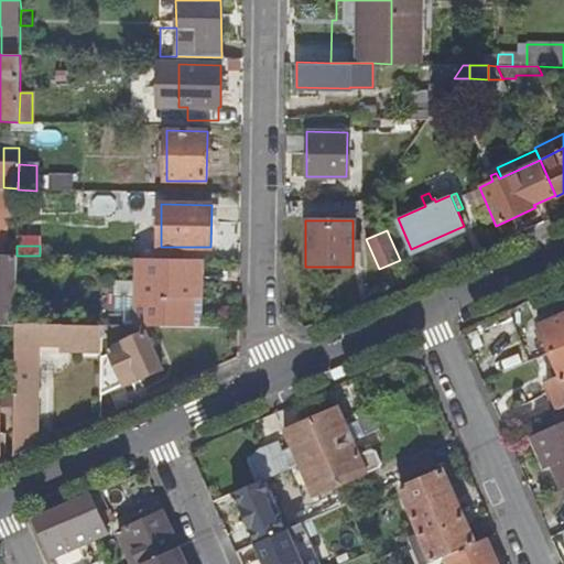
[(0,322),(17,323),(17,256),(0,255),(0,322)]
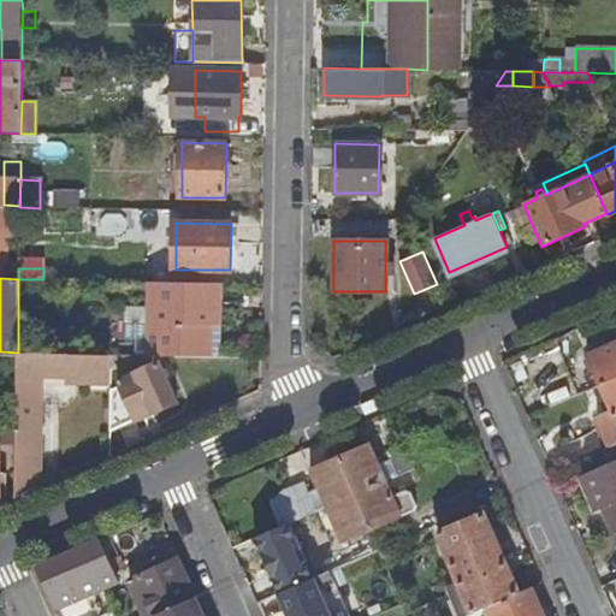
[(18,279),(18,353),(45,353),(45,279),(43,279),(18,279)]
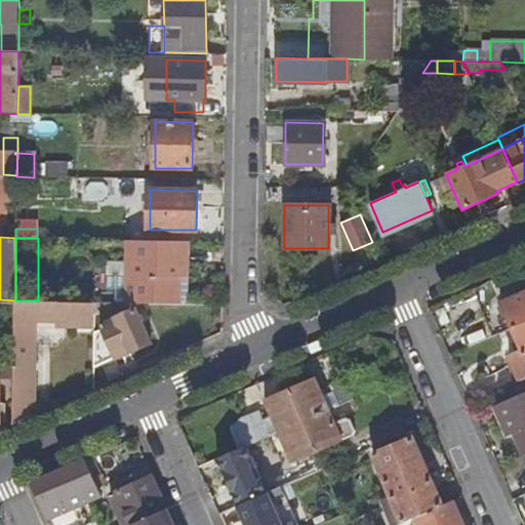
[(132,240),(131,301),(180,303),(182,266),(188,266),(189,241),(132,240)]
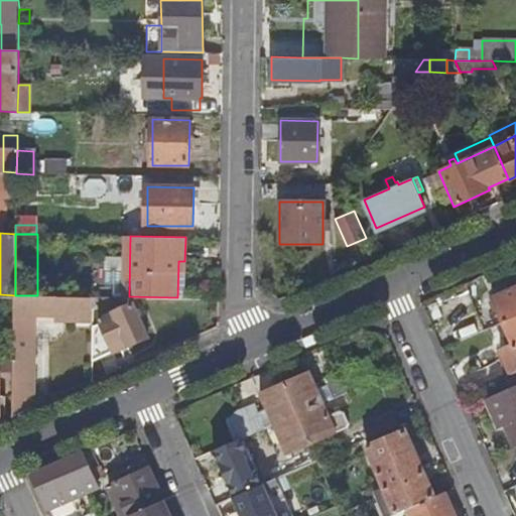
[(515,287),(495,297),(505,321),(515,316),(515,287)]
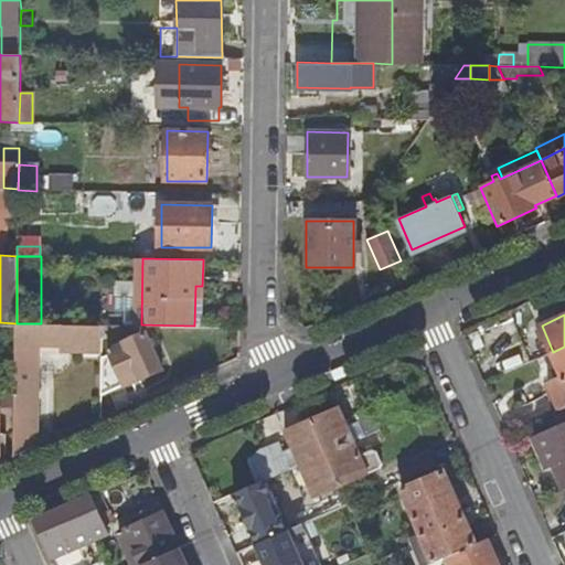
[(16,407),(16,457),(39,446),(40,352),(40,343),(61,343),(61,350),(63,350),(102,350),(102,337),(102,324),(41,323),(17,323),(16,391),(16,407)]
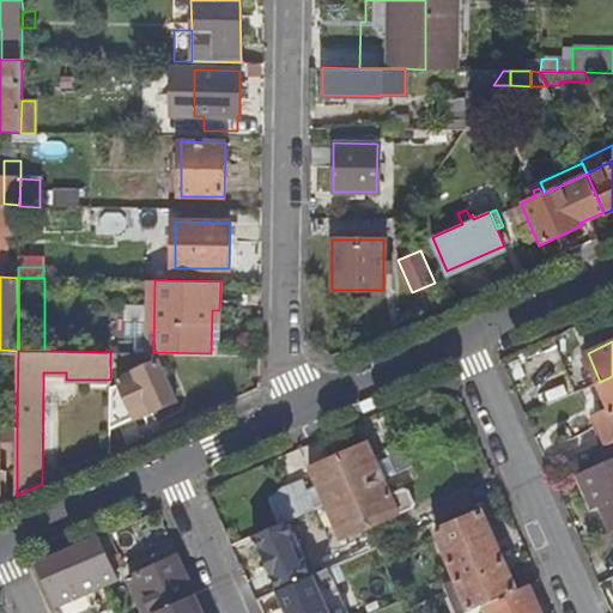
[(110,352),(110,365),(138,364),(138,352),(110,352)]
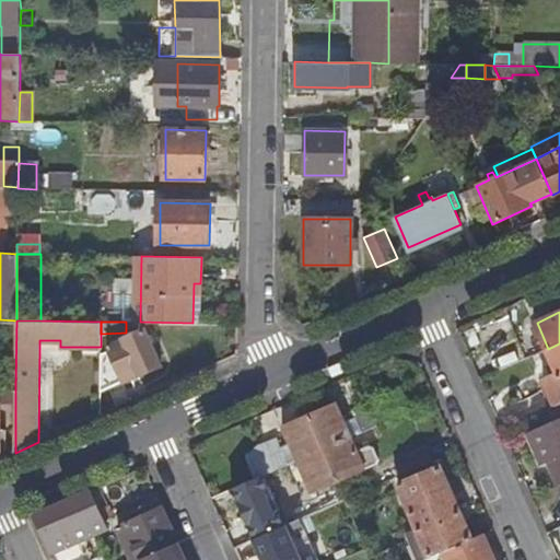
[(107,347),(109,351),(101,353),(101,392),(124,382),(120,375),(136,369),(139,374),(140,376),(162,366),(144,330),(107,347)]
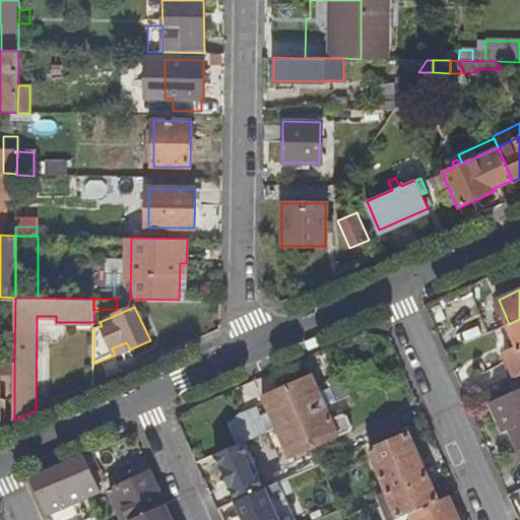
[(514,337),(518,347),(514,348),(505,353),(515,377),(519,375),(519,319),(509,324),(514,337)]
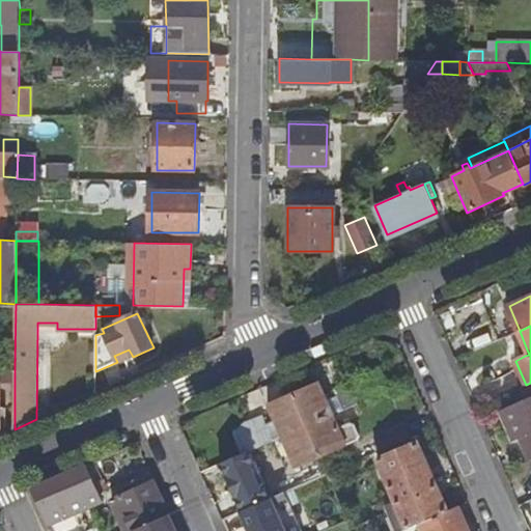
[(521,346),(525,356),(529,355),(525,344),(521,346)]
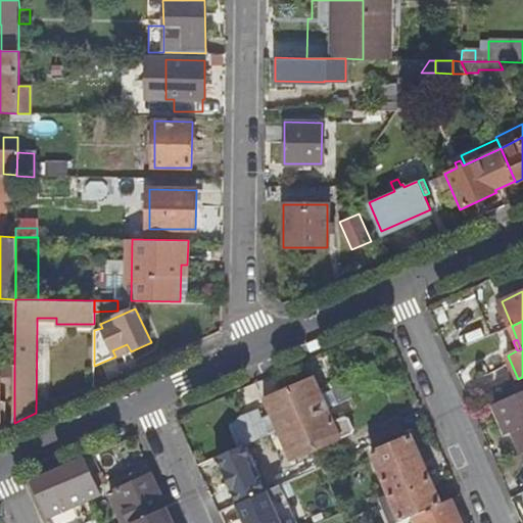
[(127,344),(112,350),(115,357),(130,349),(127,344)]
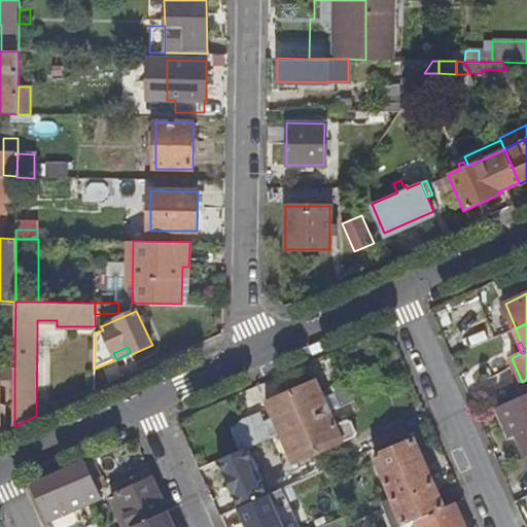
[(0,363),(0,380),(14,380),(14,364),(0,363)]
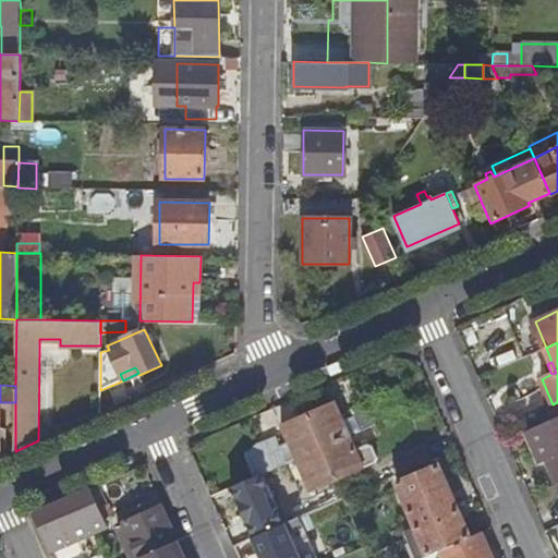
[(354,415),(361,429),(408,409),(398,387),(351,408),(354,415)]
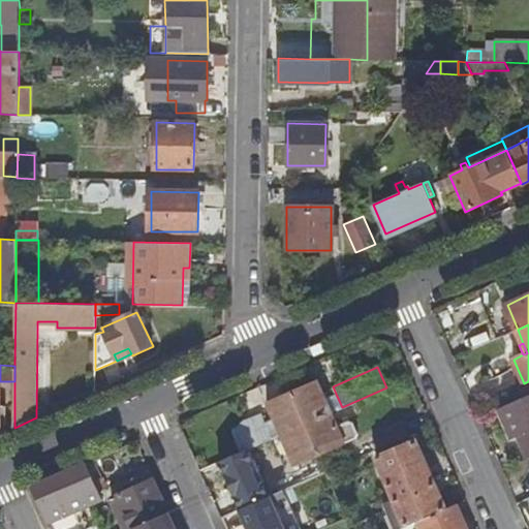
[(291,393),(305,424),(330,412),(323,399),(316,381),(291,393)]
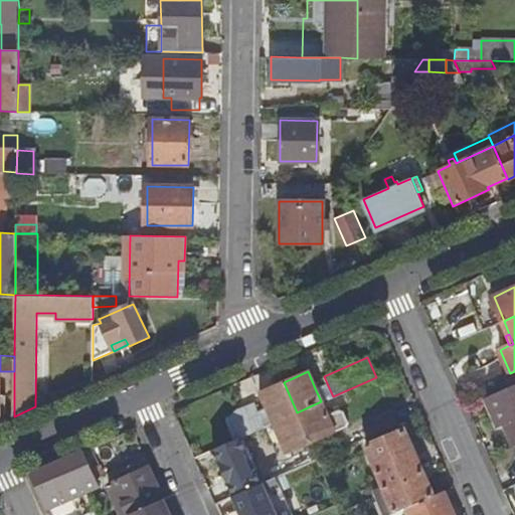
[(266,408),(258,412),(264,426),(273,422),(297,412),(284,382),(260,393),(266,408)]
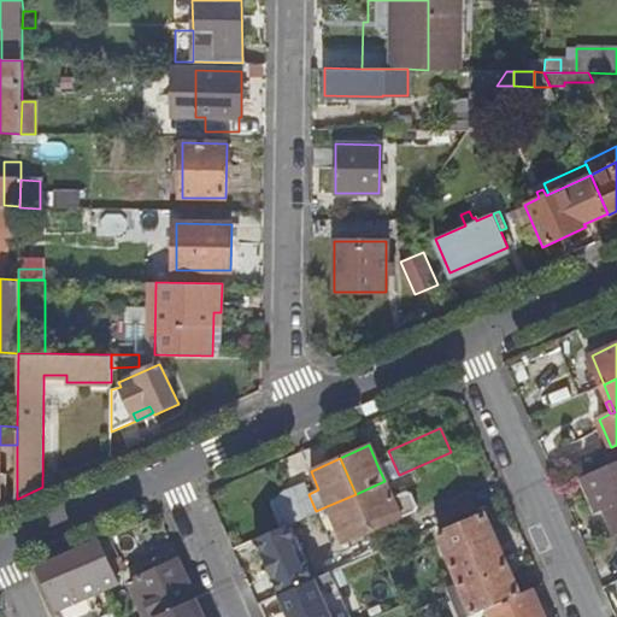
[(392,459),(377,465),(385,481),(399,475),(392,459)]
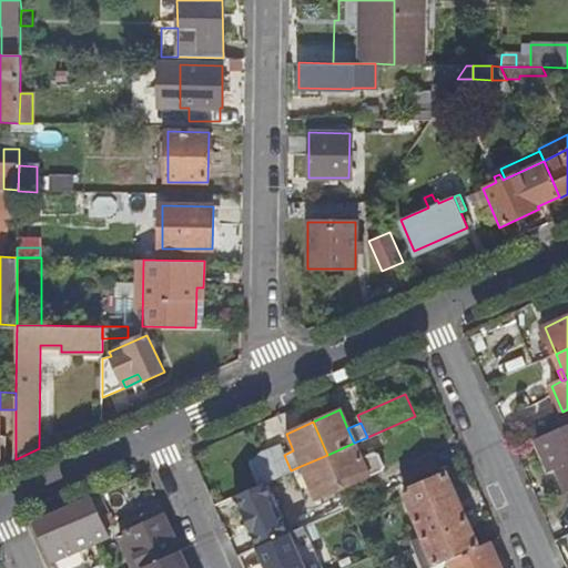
[(567,424),(536,439),(567,515),(567,424)]
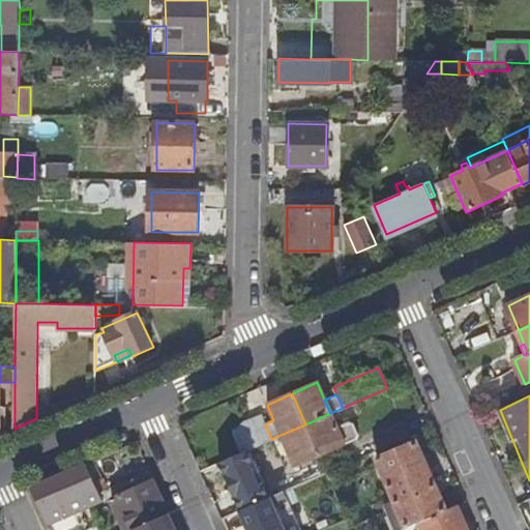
[(305,424),(320,454),(355,438),(357,434),(352,422),(347,421),(336,425),(330,413),(305,424)]
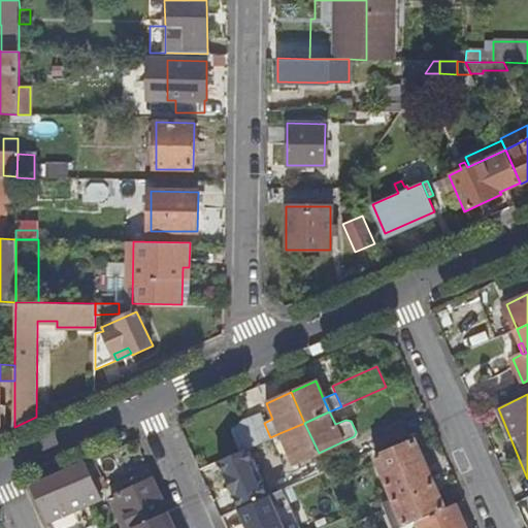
[(245,421),(256,443),(270,437),(264,423),(260,415),(245,421)]
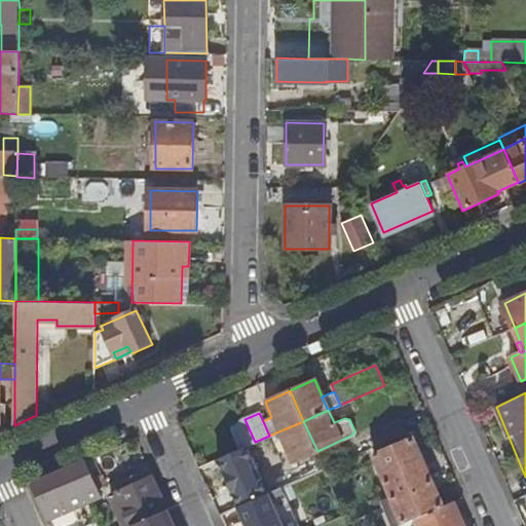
[(370,431),(376,446),(407,433),(401,418),(370,431)]
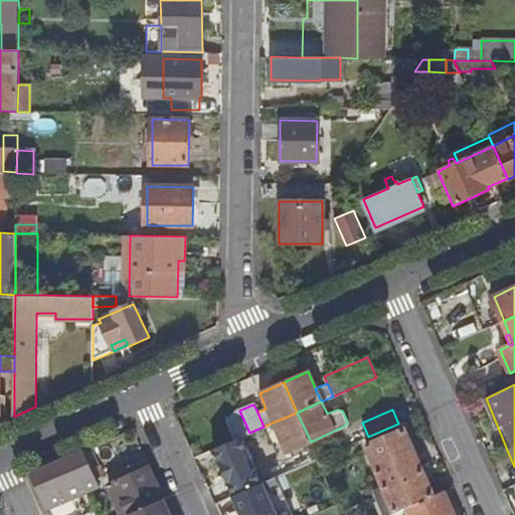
[(273,422),(286,453),(311,442),(297,412),(273,422)]
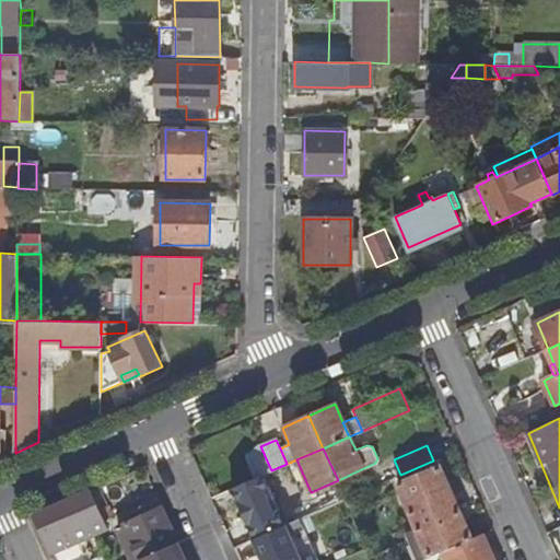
[(398,486),(419,532),(410,535),(421,559),(422,559),(436,555),(442,551),(473,538),(440,467),(398,486)]
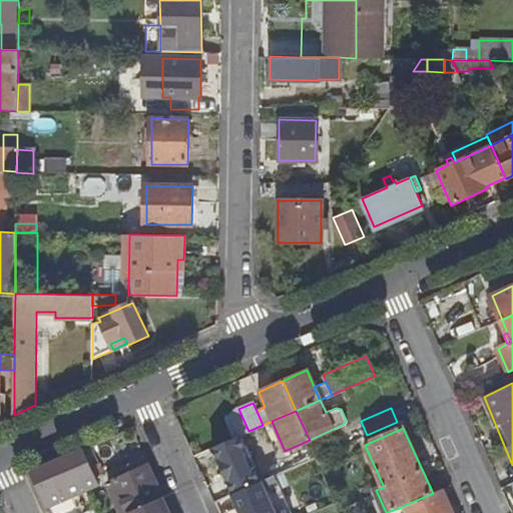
[(221,443),(193,456),(200,470),(227,458),(221,443)]
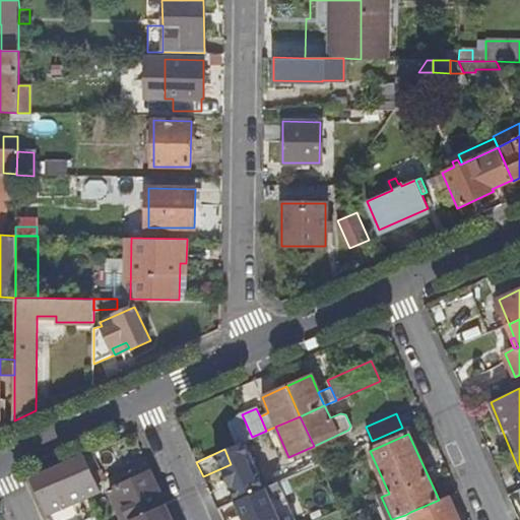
[(31,479),(48,515),(100,491),(96,484),(107,479),(102,469),(92,474),(84,456),(31,479)]
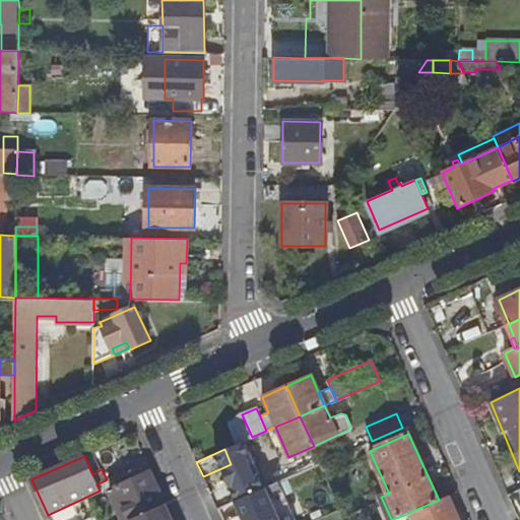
[(323,466),(328,478),(338,474),(332,462),(323,466)]
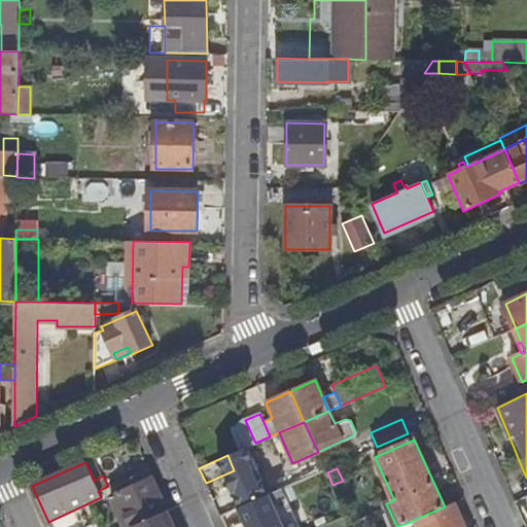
[(152,478),(116,494),(129,523),(123,525),(124,526),(132,526),(168,512),(152,478)]
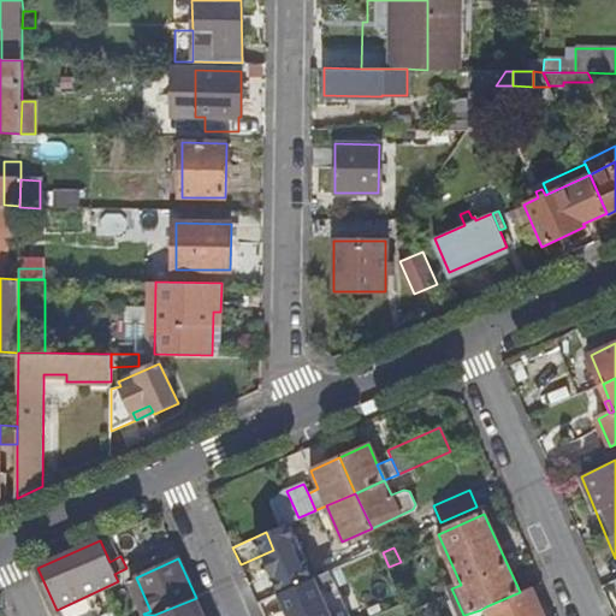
[(279,592),(290,615),(330,615),(314,578),(279,592)]
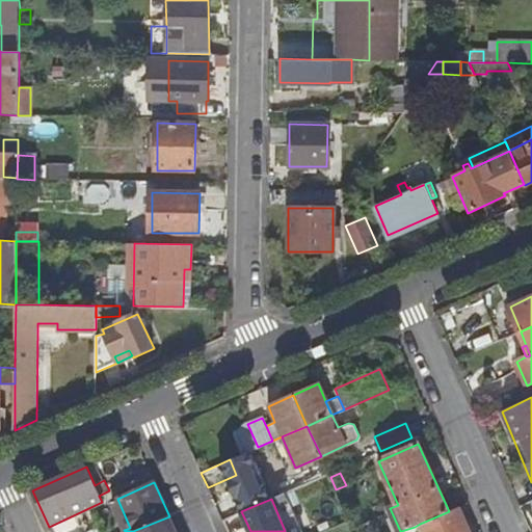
[(420,524),(423,531),(458,531),(468,528),(458,507),(449,511),(420,524)]
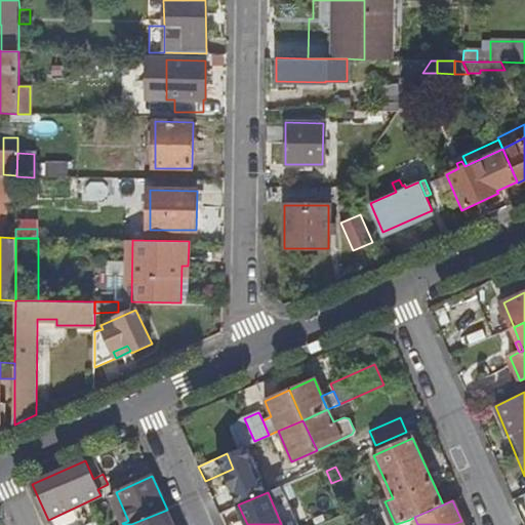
[(340,505),(326,511),(330,520),(345,514),(340,505)]
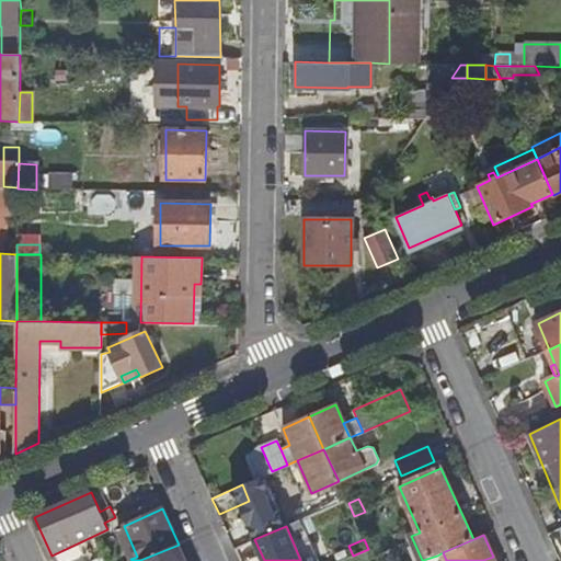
[(140,560),(185,560),(179,545),(140,560)]
